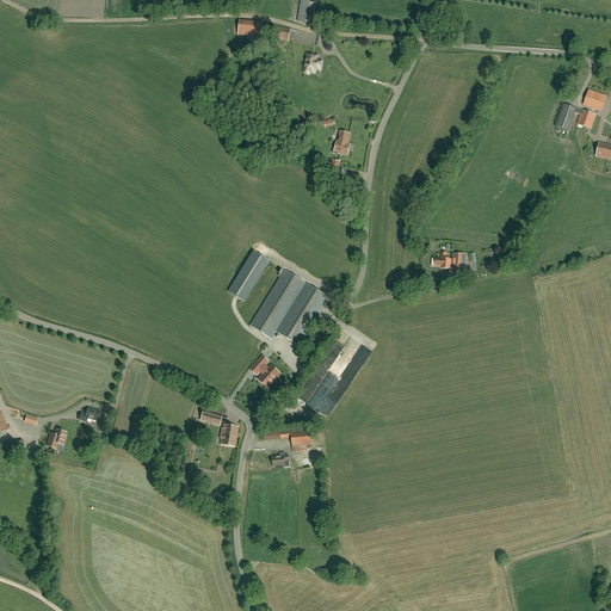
[(301,1),(297,22),(312,24),(315,4),(301,1)]
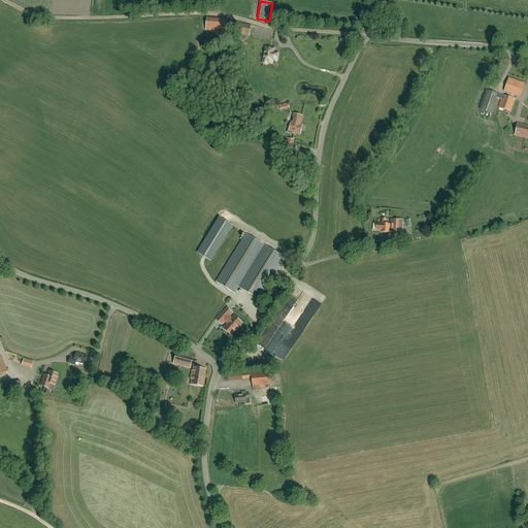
[(206,17),(205,31),(226,33),(228,20),(206,17)]
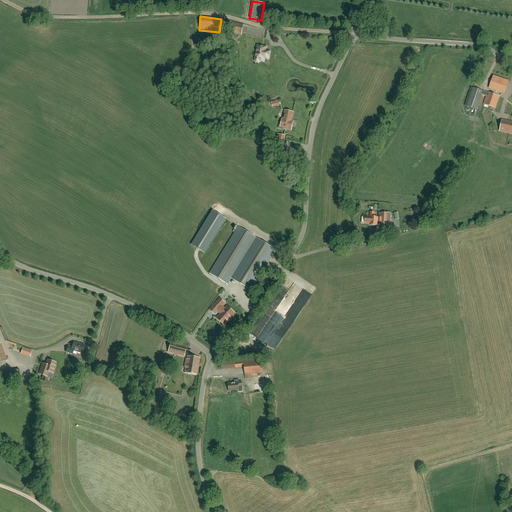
[(243,25),(231,22),(229,32),(241,35),(243,25)]
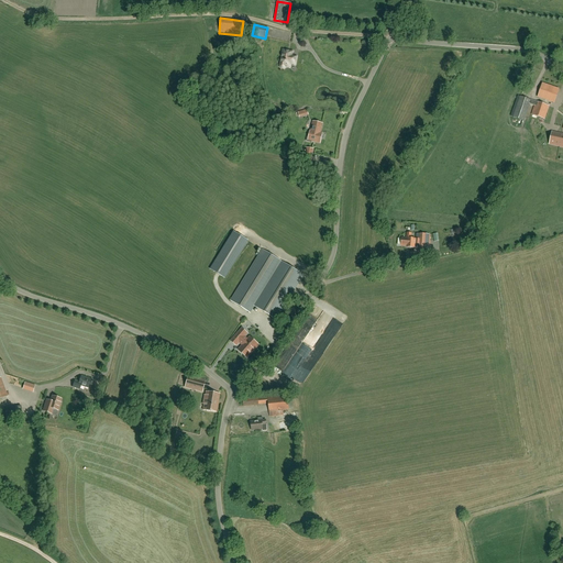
[(285,67),(285,66),(289,67),(290,64),(295,64),(296,56),(291,56),(293,52),(283,50),(279,65),(279,66),(280,67),(280,68),(282,68),(283,68),(284,68),(285,68),(285,67)]
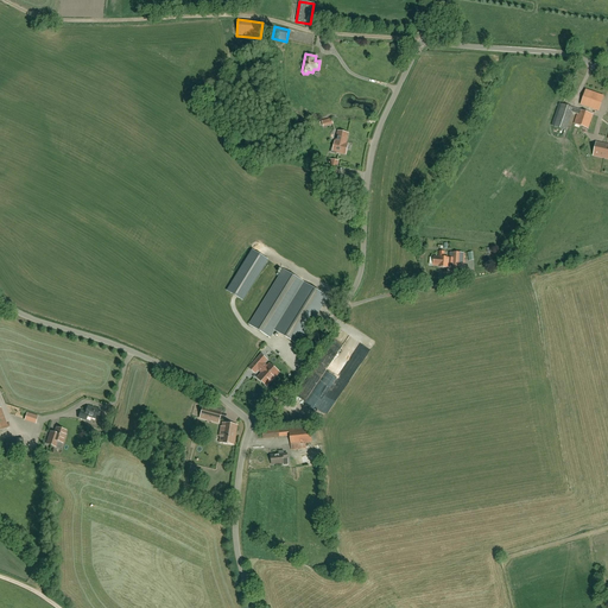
[(582,105),(599,111),(603,96),(587,90),(582,105)]
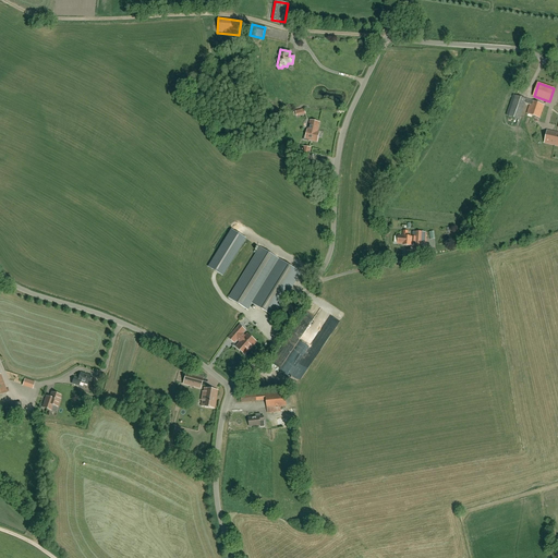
[(526,99),(516,95),(508,117),(520,120),(526,99)]
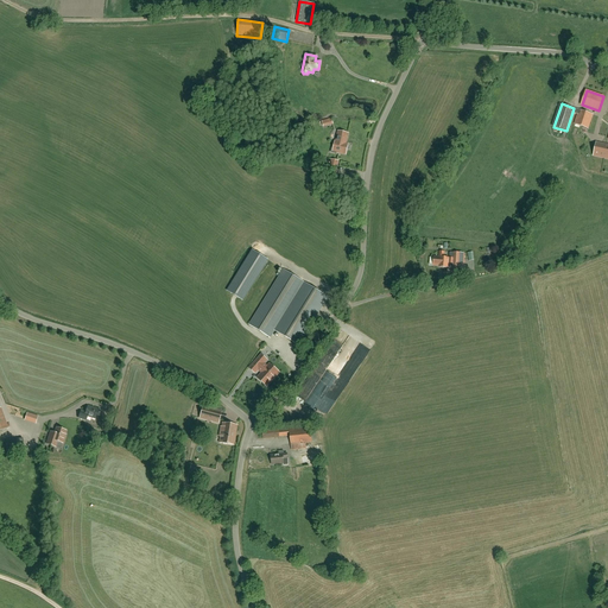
[(588,128),(593,115),(574,108),(572,113),(577,114),(575,124),(588,128)]
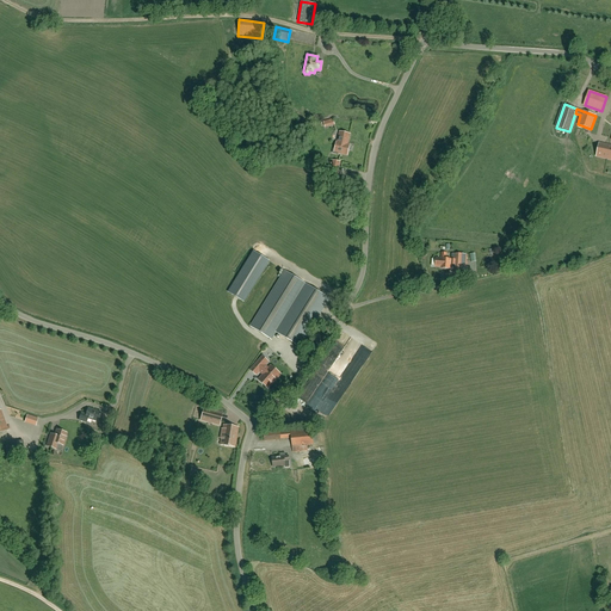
[(347,144),(350,135),(339,133),(337,142),(335,149),(333,148),(332,154),(338,155),(339,153),(347,155),(350,146),(347,144)]
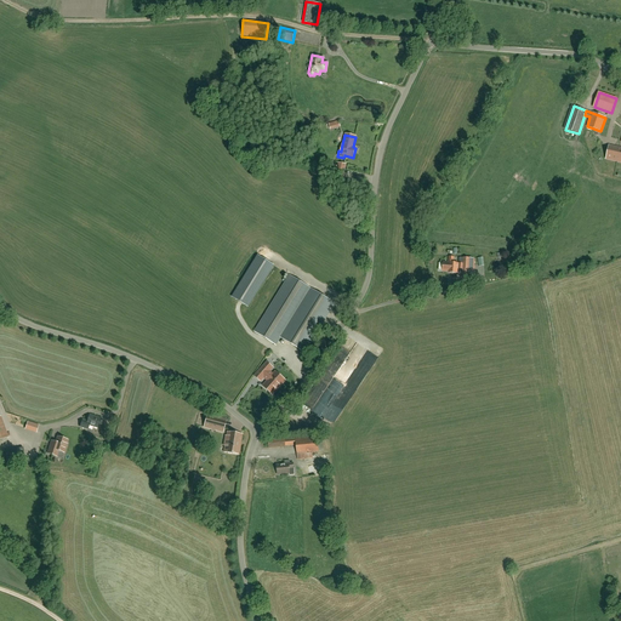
[(620,148),(609,146),(605,159),(620,161),(620,148)]
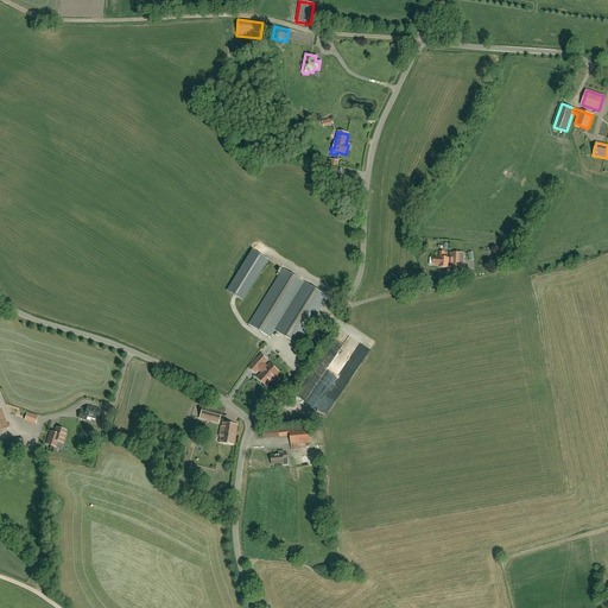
[(336,175),(339,162),(330,159),(328,172),(336,175)]
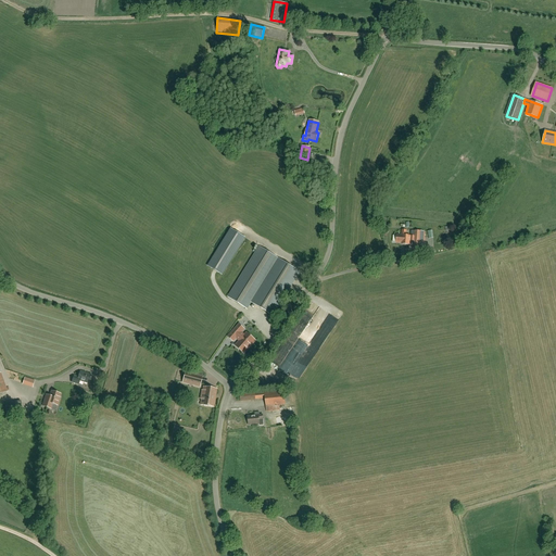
[(222,275),(245,238),(231,229),(207,266),(222,275)]
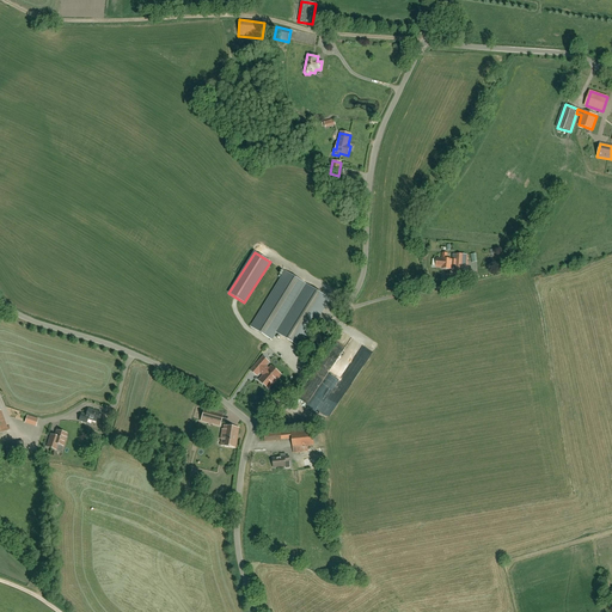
[(442,269),(450,270),(456,270),(466,270),(467,255),(457,254),(456,255),(453,255),(452,259),(446,259),(447,254),(442,254),(442,259),(439,258),(438,259),(433,259),(432,267),(442,268),(442,269)]
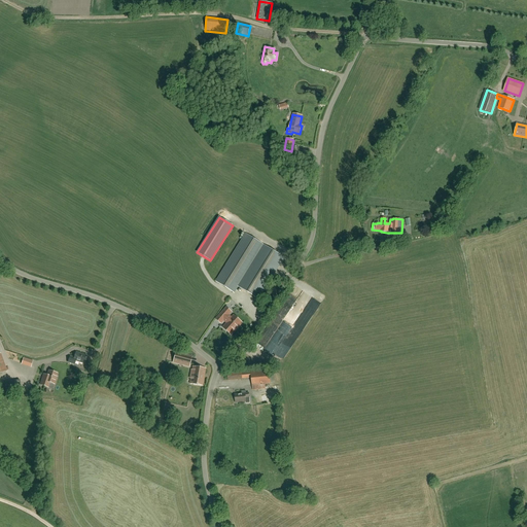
[(216,282),(234,293),(238,287),(258,300),(284,257),(246,234),(216,282)]
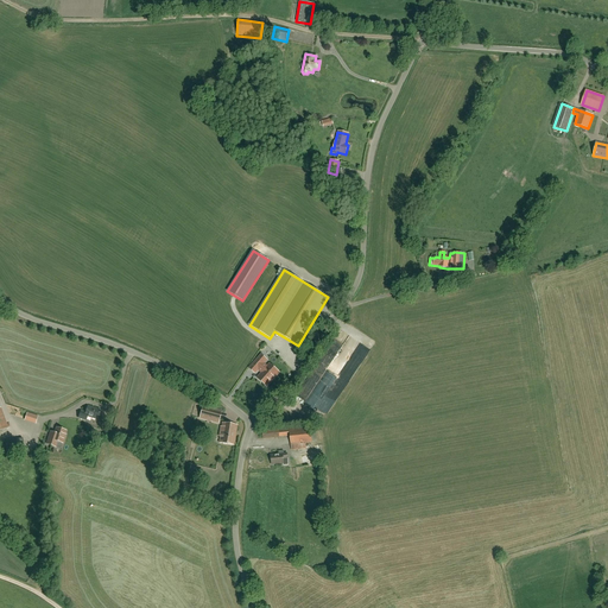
[(259,371),(263,373),(258,378),(266,386),(279,373),(270,365),(267,367),(264,365),(268,360),(261,354),(248,368),(255,374),(259,371)]
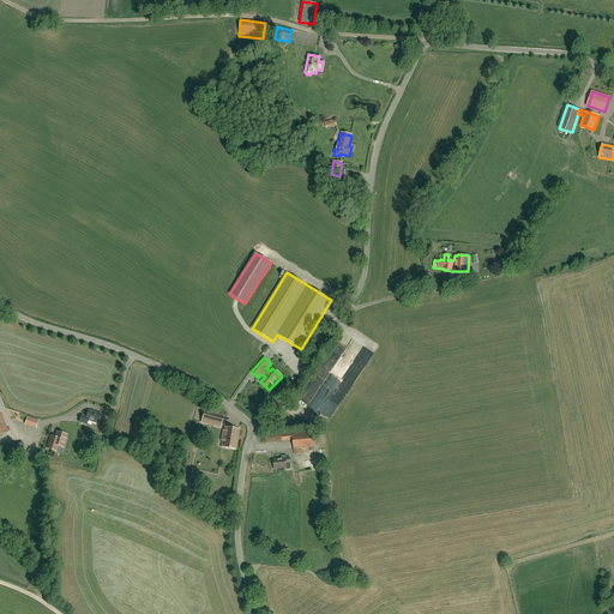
[(359,366),(353,361),(342,377),(348,381),(359,366)]
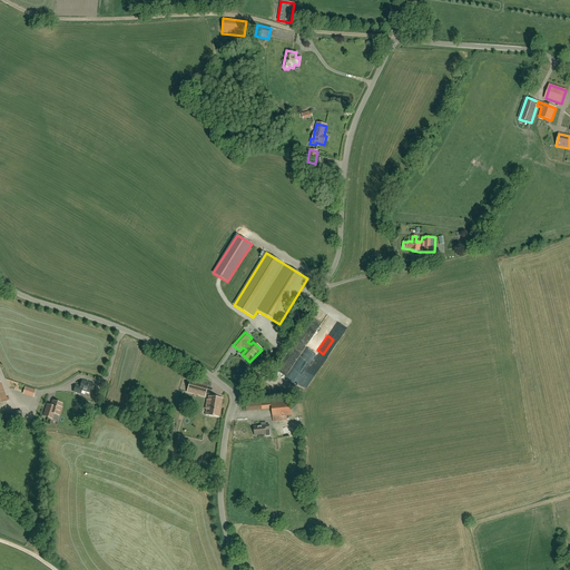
[(315,352),(322,342),(313,336),(287,375),(303,384),(321,355),(315,352)]
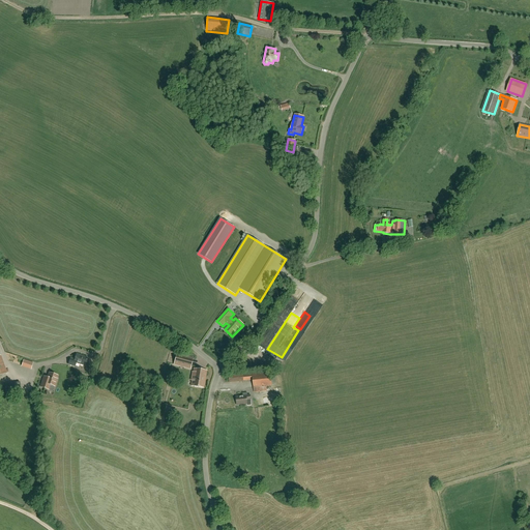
[(87,357),(77,354),(75,360),(70,358),(68,364),(75,366),(76,363),(84,365),(87,357)]
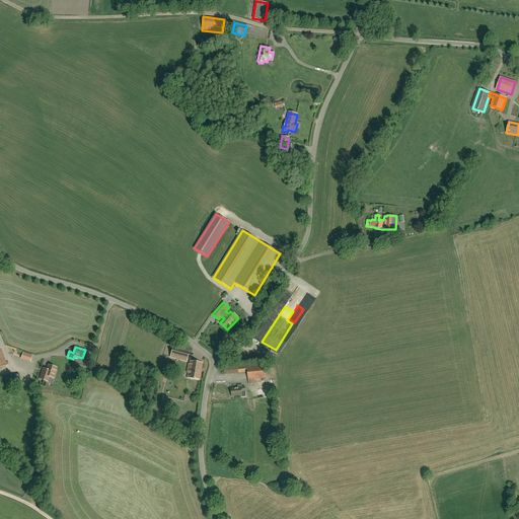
[(190,351),(173,347),(170,357),(187,362),(190,351)]
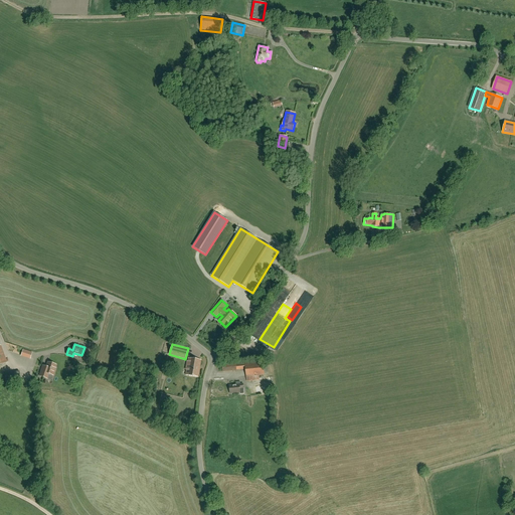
[(185,369),(186,369),(185,375),(198,377),(201,360),(188,358),(187,365),(186,365),(185,369)]
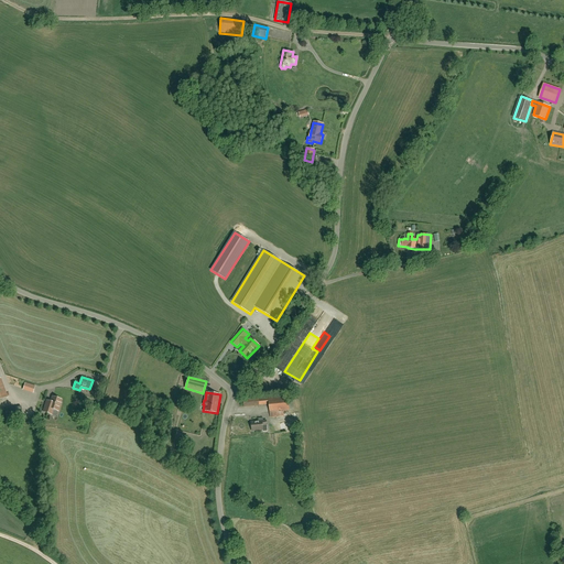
[(53,397),(51,402),(47,401),(46,404),(43,412),(47,413),(52,414),(52,412),(53,410),(58,411),(61,403),(60,403),(61,400),(53,397)]
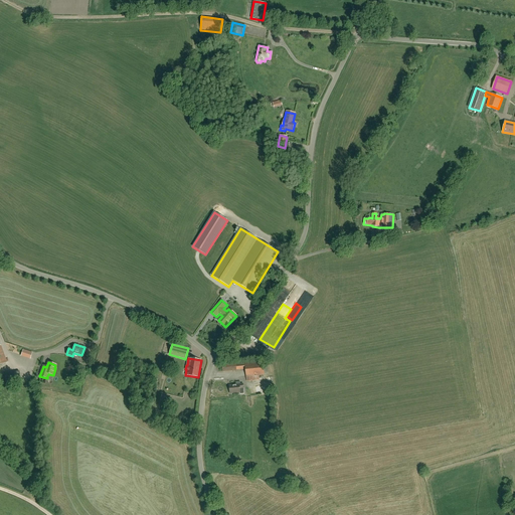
[(268,365),(264,365),(264,362),(236,365),(236,364),(222,365),(222,372),(236,371),(236,370),(245,369),(247,381),(259,380),(259,375),(265,374),(269,374),(268,365)]
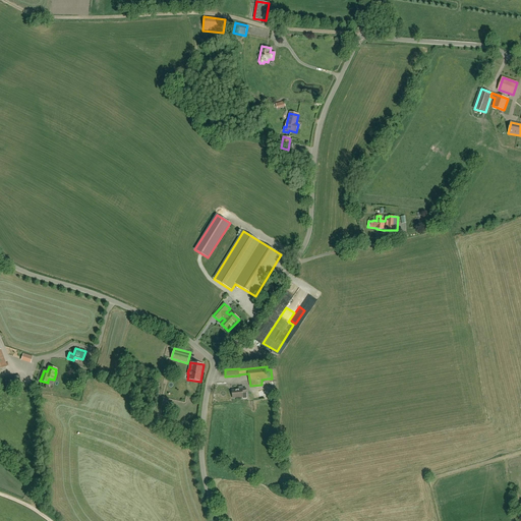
[(4,379),(6,389),(21,387),(19,375),(4,379)]
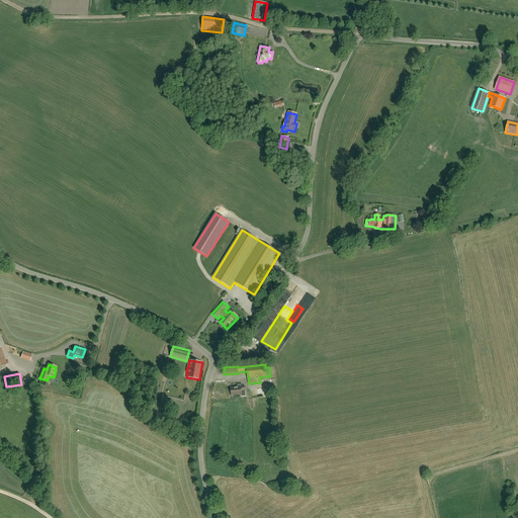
[(245,391),(245,386),(241,386),(241,387),(231,389),(232,396),(241,395),(242,397),(246,397),(246,391),(245,391)]
